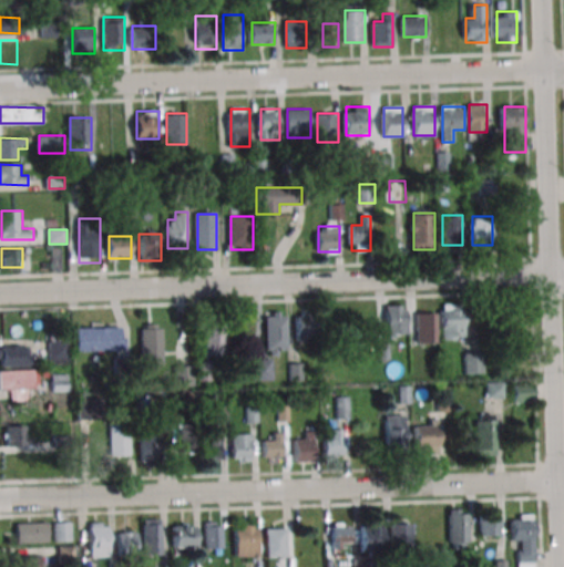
[(444,341),(467,341),(467,303),(444,303),(444,341)]
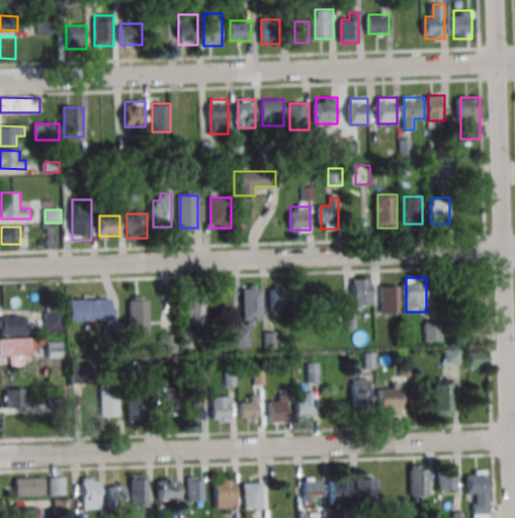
[(372,279),(354,279),(354,307),(372,307),(372,279)]
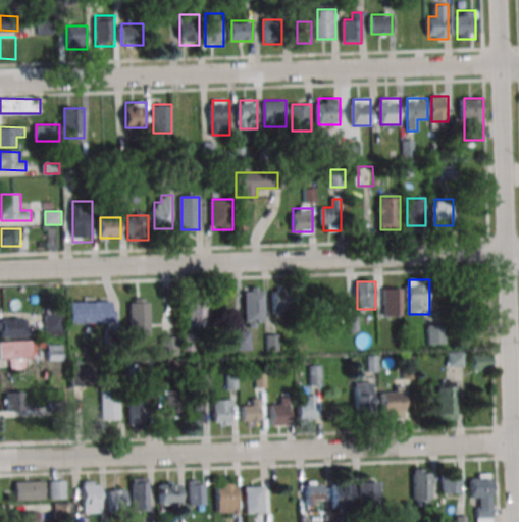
[(265,288),(246,288),(246,326),(265,326),(265,288)]
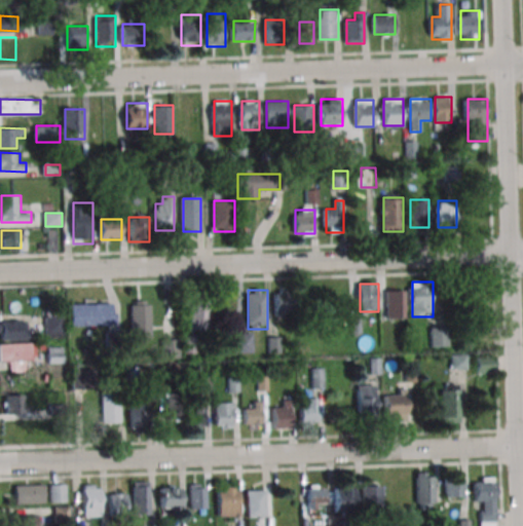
[(408,290),(388,290),(388,317),(408,317),(408,290)]
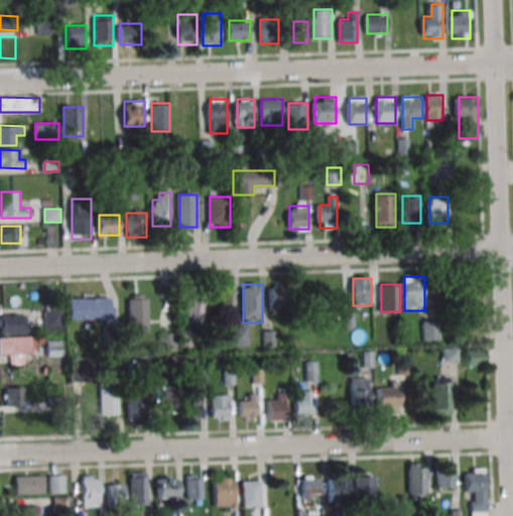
[(271,286),(271,310),(288,310),(288,286),(271,286)]
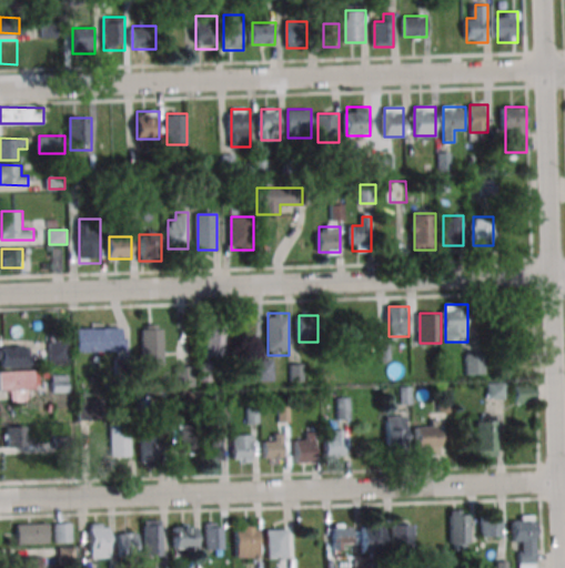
[(143,366),(163,366),(163,325),(143,325),(143,366)]
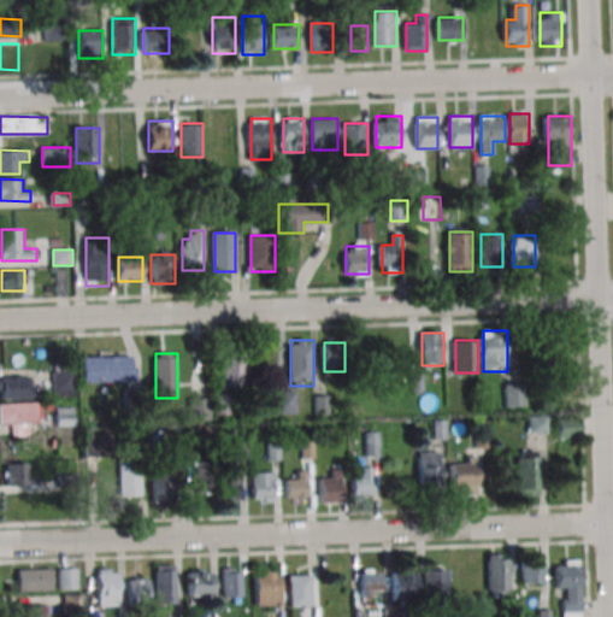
[(136,356),(84,356),(84,382),(136,382),(136,356)]
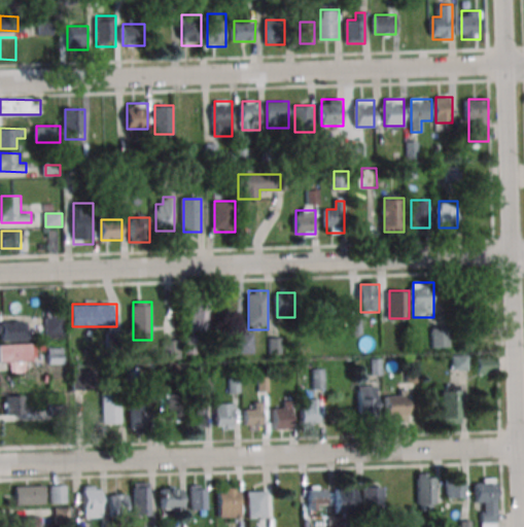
[(191,306),(191,329),(211,329),(211,306),(191,306)]
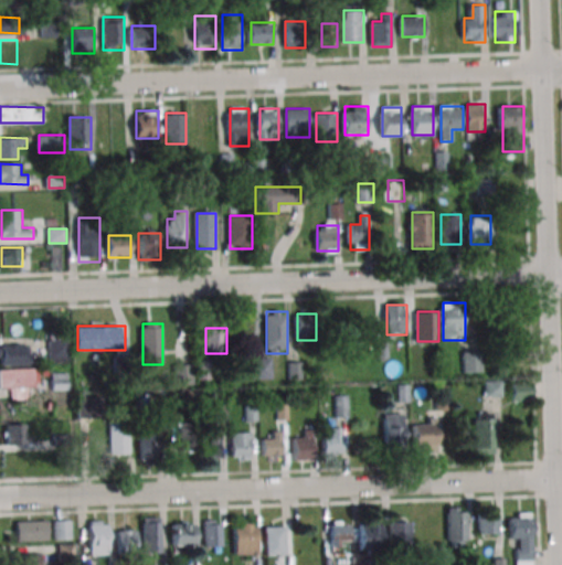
[(51,340),(51,363),(70,363),(70,340),(51,340)]
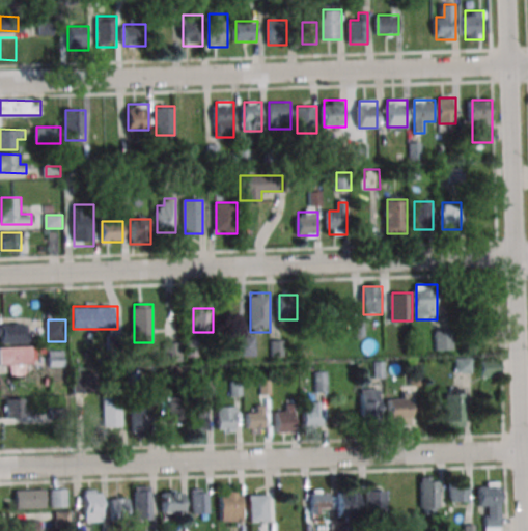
[(34,324),(0,324),(0,342),(34,343),(34,324)]
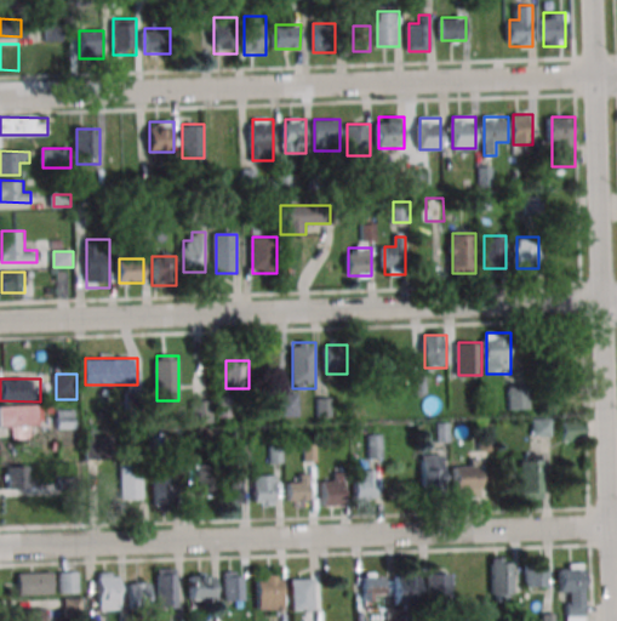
[(531,386),(509,387),(512,410),(533,409),(531,386)]
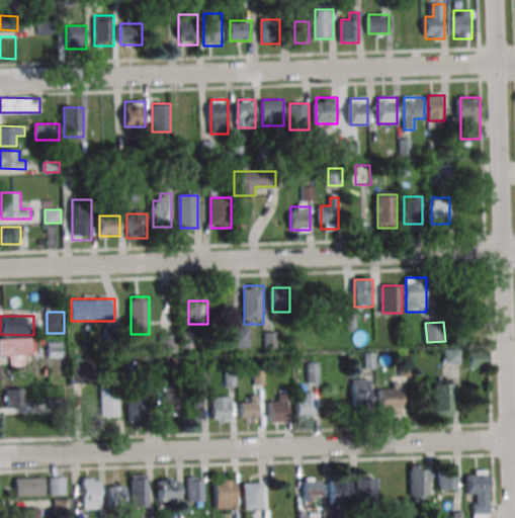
[(232,346),(251,346),(251,328),(232,328),(232,346)]
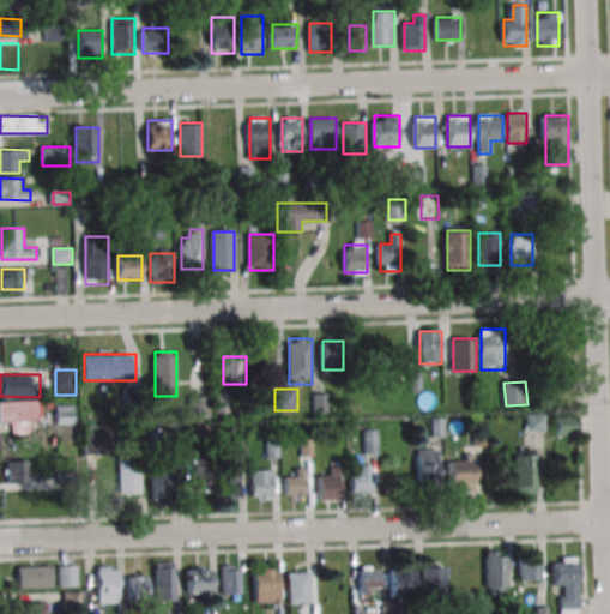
[(212,419),(212,396),(191,396),(191,419),(212,419)]
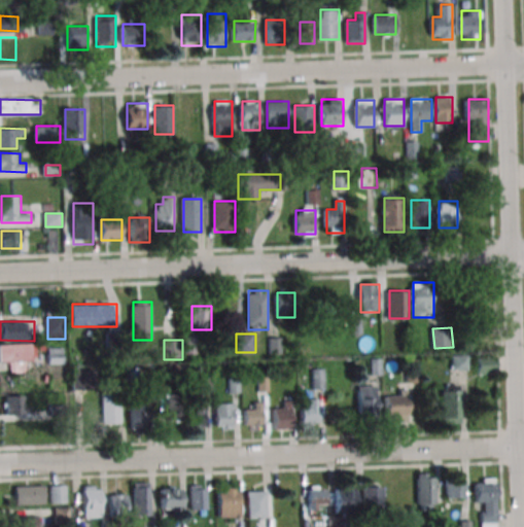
[(0,361),(37,361),(37,344),(0,344),(0,361)]
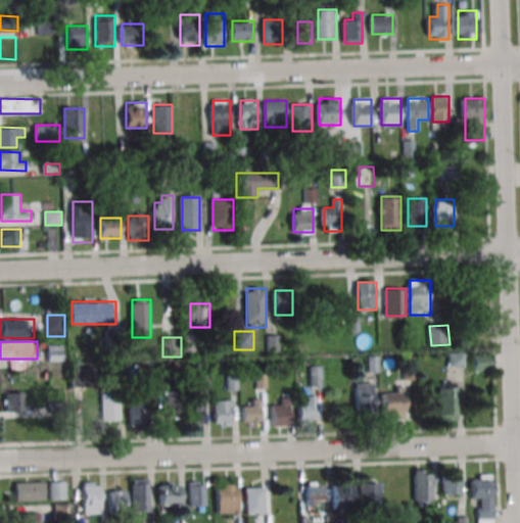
[(64,345),(50,345),(50,361),(64,361),(64,345)]
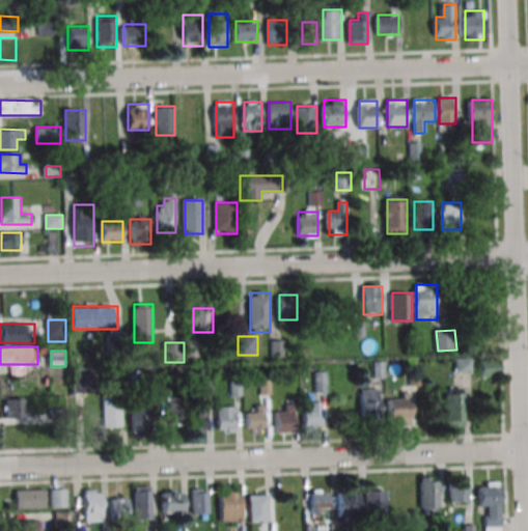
[(456,372),(473,372),(473,358),(456,358),(456,372)]
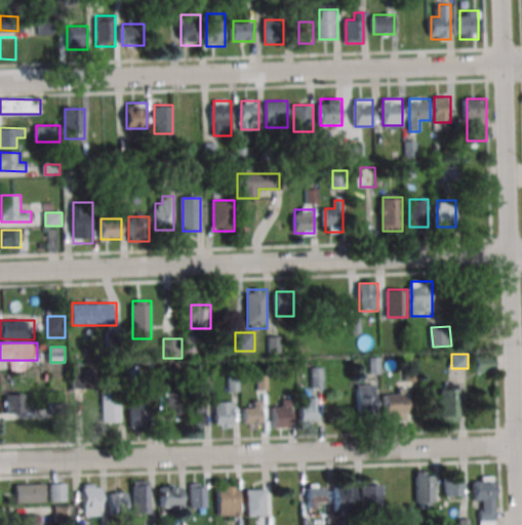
[(477,356),(477,373),(495,373),(495,356),(477,356)]
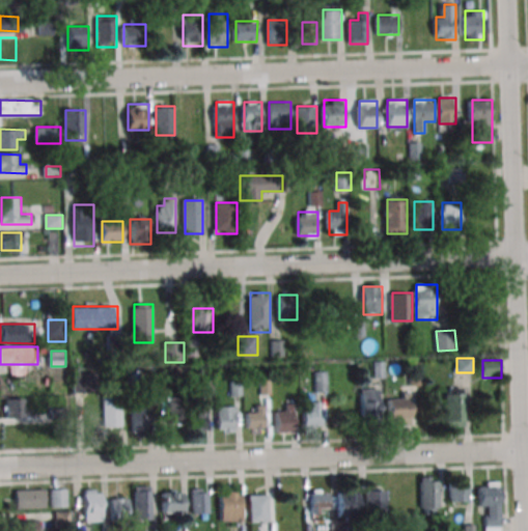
[(316,371),(316,392),(329,392),(329,371),(316,371)]
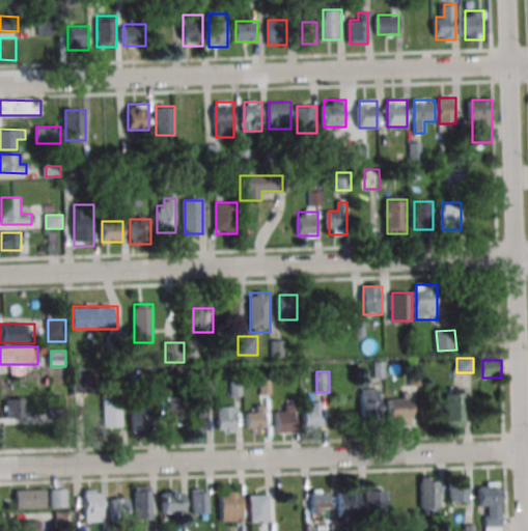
[(73,393),(95,393),(95,372),(73,372),(73,393)]
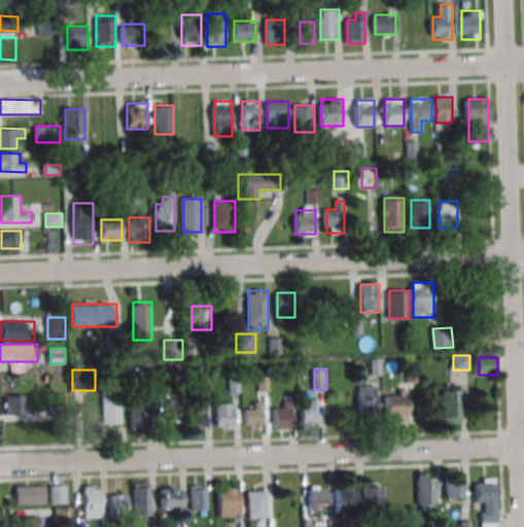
[(378,386),(359,386),(359,415),(378,415),(378,386)]
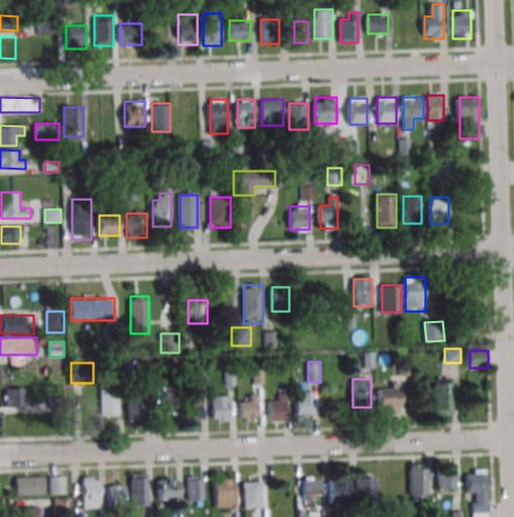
[(435,415),(453,415),(453,383),(435,383),(435,415)]
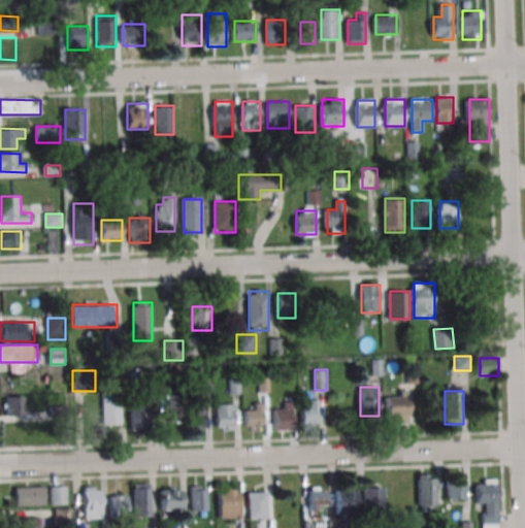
[(409,422),(409,392),(388,392),(388,422),(409,422)]
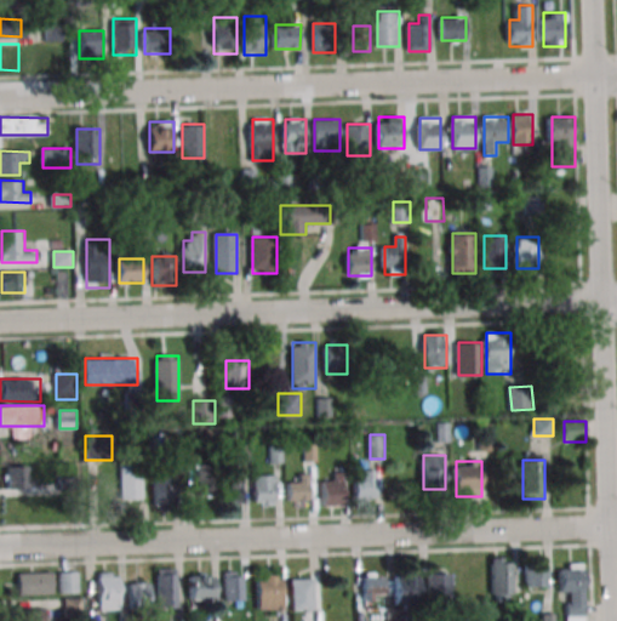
[(196,496),(216,496),(216,463),(196,463),(196,496)]
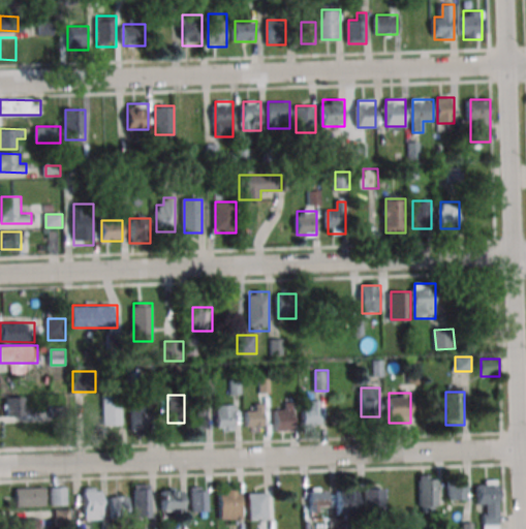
[(6,416),(32,416),(32,397),(6,397),(6,416)]
